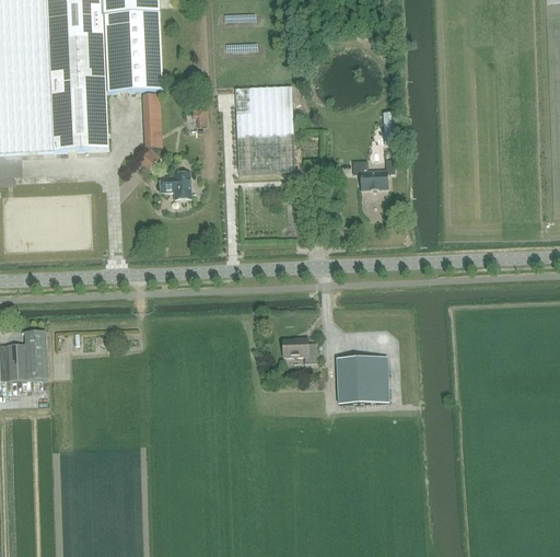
[(0,0),(0,153),(109,149),(106,93),(163,90),(159,0),(0,0)]
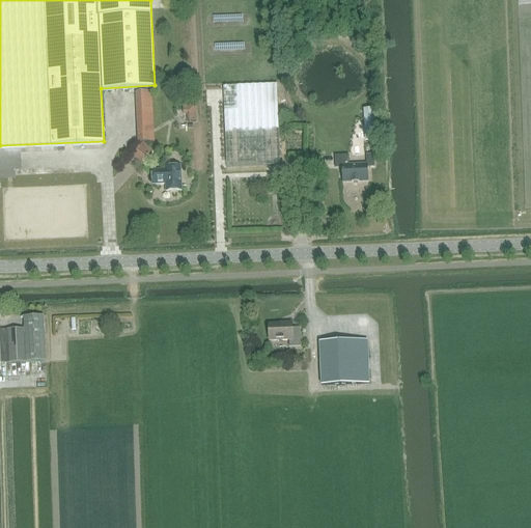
[(280,162),(277,81),(223,83),(226,164),(280,162)]
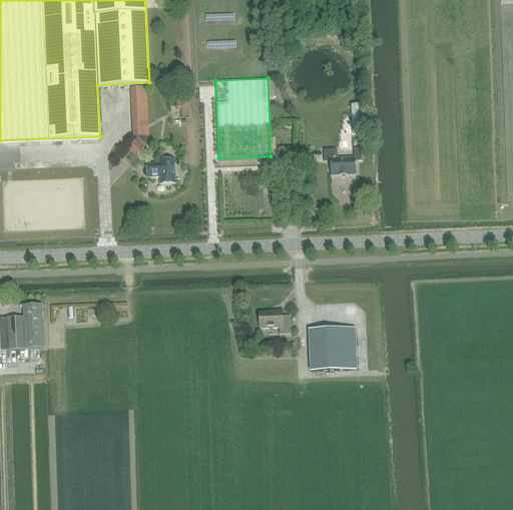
[(351,134),(360,134),(360,103),(351,103),(351,134)]
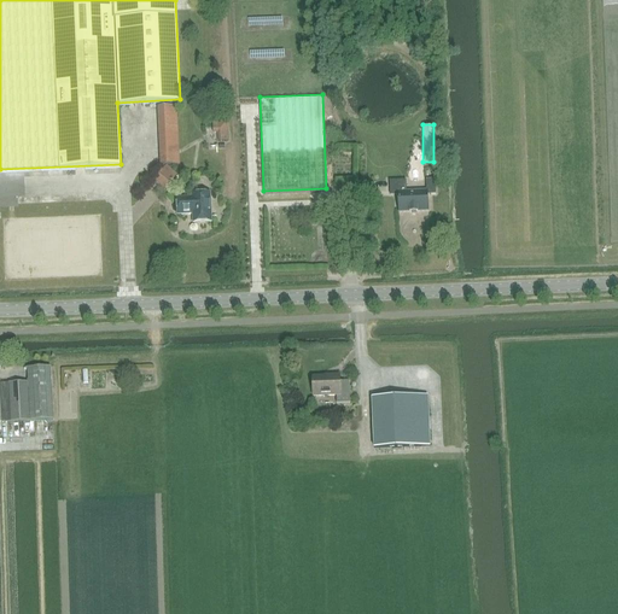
[(398,192),(400,209),(409,209),(409,210),(418,209),(418,208),(429,208),(427,191),(436,191),(435,175),(426,176),(426,187),(407,188),(406,176),(390,177),(390,192),(398,192)]
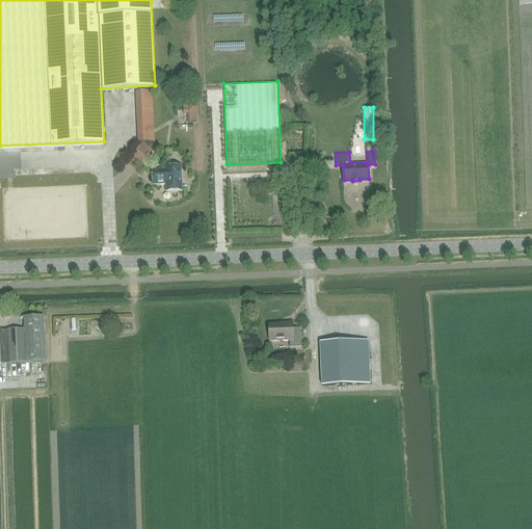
[(165,164),(165,167),(152,168),(153,182),(165,182),(166,189),(182,188),(181,163),(165,164)]
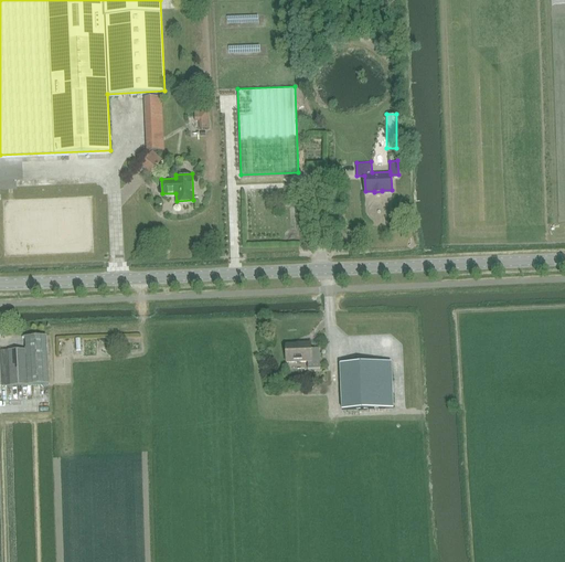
[(25,335),(25,347),(0,348),(0,383),(48,381),(46,333),(25,335)]
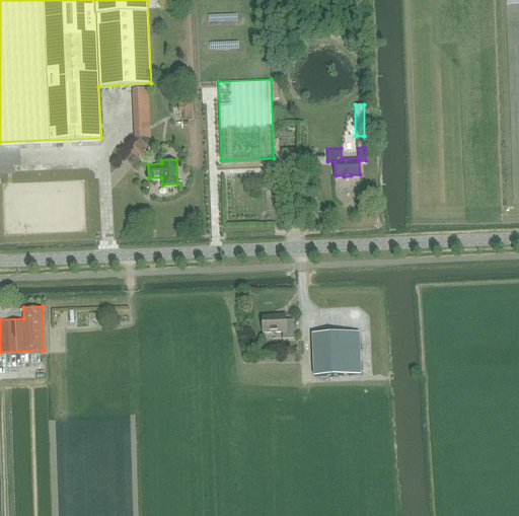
[(283,337),(294,337),(293,317),(285,317),(285,313),(276,313),(276,314),(263,315),(264,330),(283,329),(283,337)]
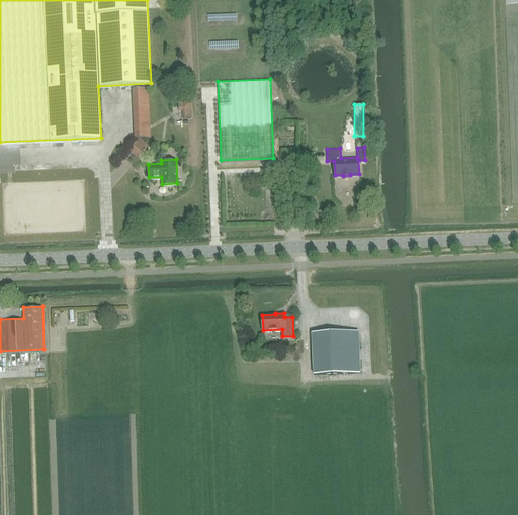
[(128,332),(128,324),(113,323),(113,332),(128,332)]
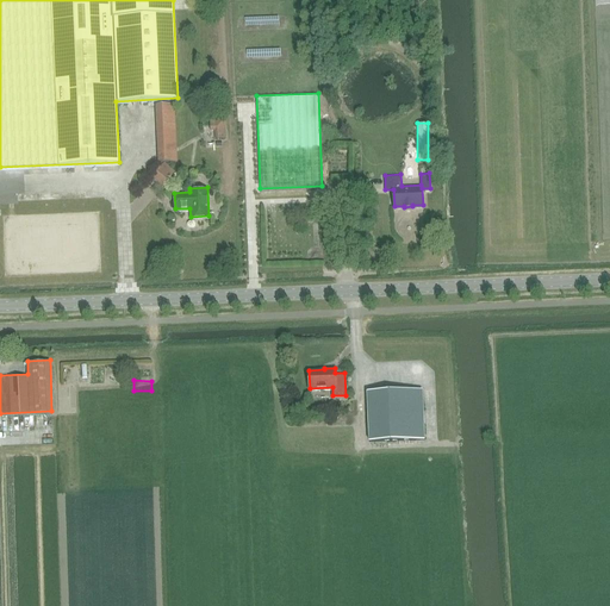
[(369,439),(423,437),(422,388),(367,389),(369,439)]
